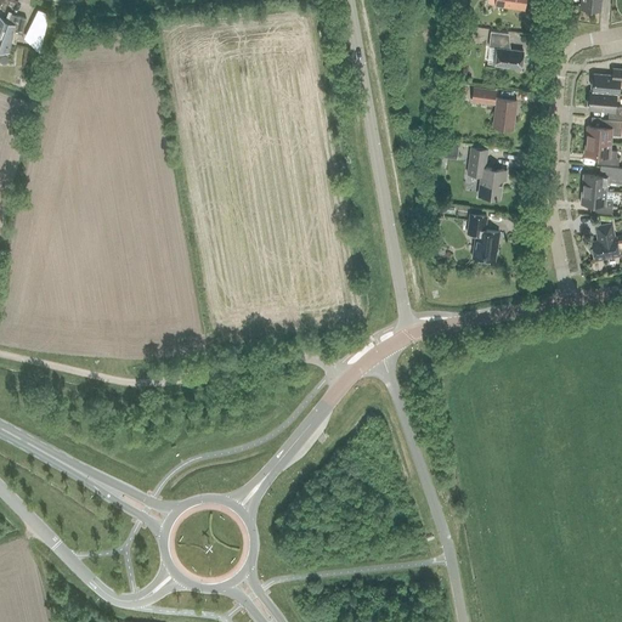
[(600,11),(600,0),(581,0),(581,9),(600,11)]
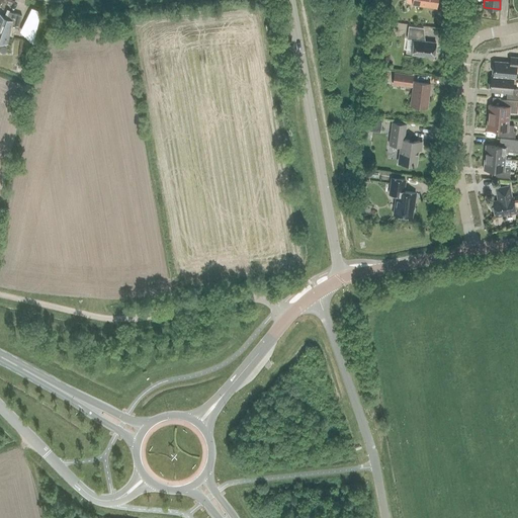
[(31,44),(39,11),(29,9),(18,31),(31,44)]
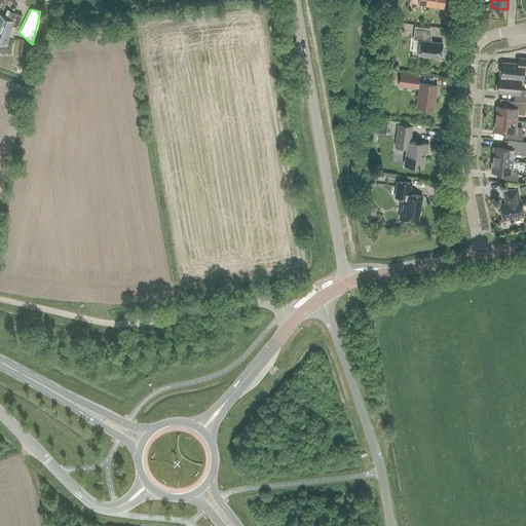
[(20,29),(22,15),(9,11),(6,20),(3,19),(4,17),(0,13),(0,43),(8,44),(11,27),(20,29)]
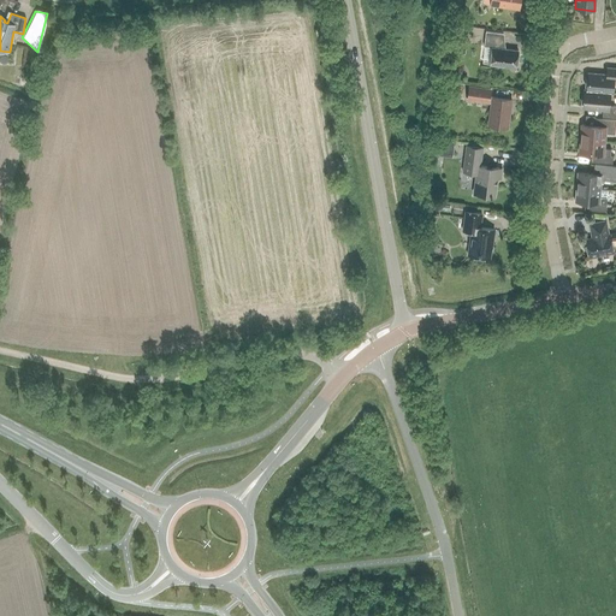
[(463,25),(455,24),(452,47),(460,48),(461,35),(462,35),(463,25)]
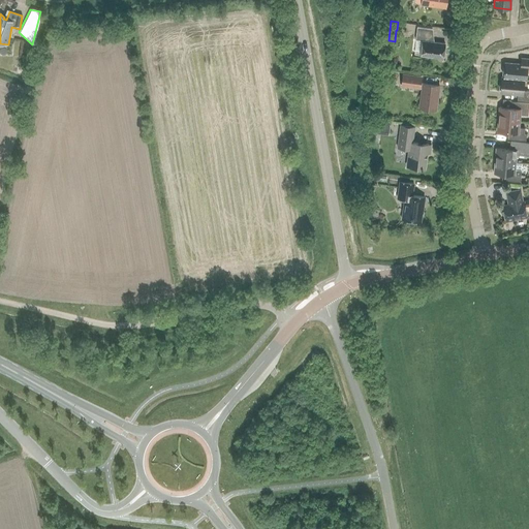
[(442,62),(444,43),(434,42),(432,29),(417,27),(416,33),(415,40),(423,41),(421,56),(442,58),(442,62)]
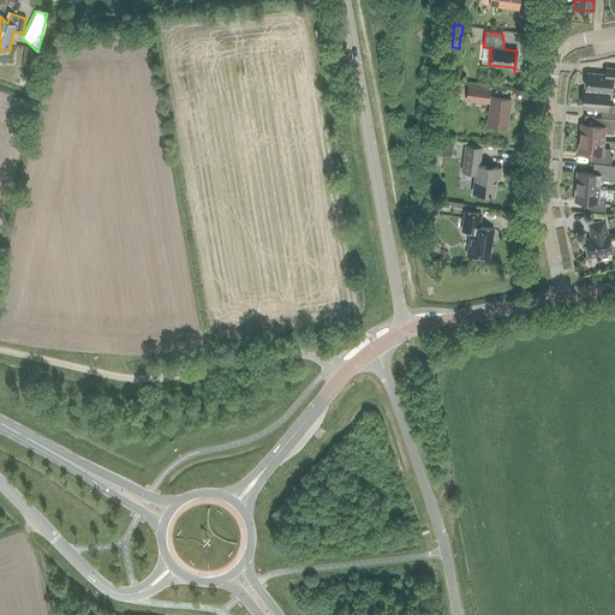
[(586,90),(609,93),(611,94),(613,81),(614,79),(614,69),(605,69),(605,75),(587,73),(586,90)]
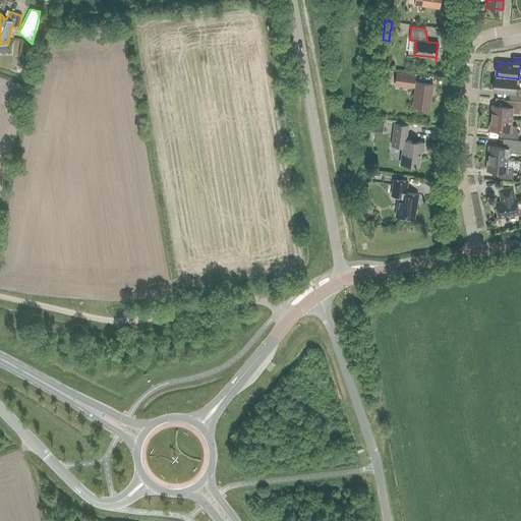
[(429,108),(432,84),(414,81),(415,75),(397,73),(395,84),(415,88),(413,106),(429,108)]
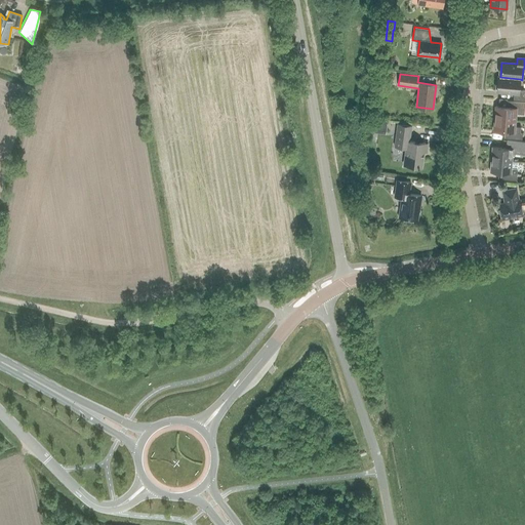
[(520,79),(500,77),(498,77),(496,92),(514,93),(513,99),(524,99),(524,90),(519,90),(520,79)]
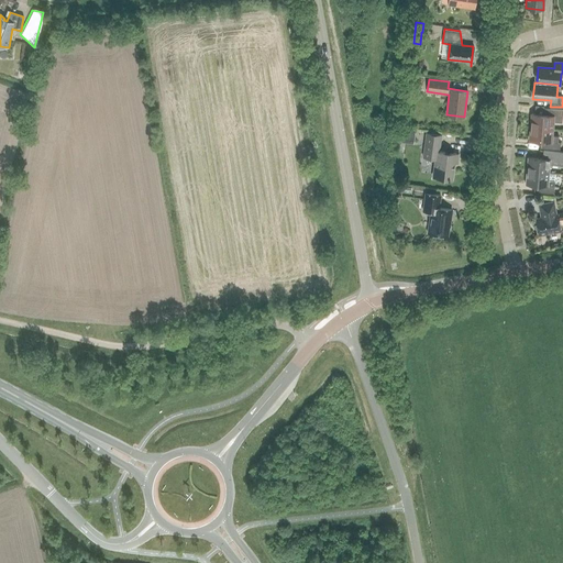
[(562,123),(562,110),(545,109),(545,116),(534,114),(531,114),(530,128),(552,129),(553,122),(562,123)]
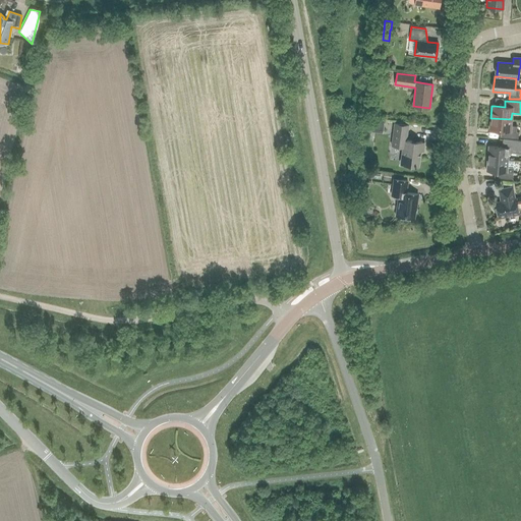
[(511,119),(490,118),(489,130),(503,131),(502,137),(518,138),(518,132),(516,132),(516,126),(511,126),(511,119)]
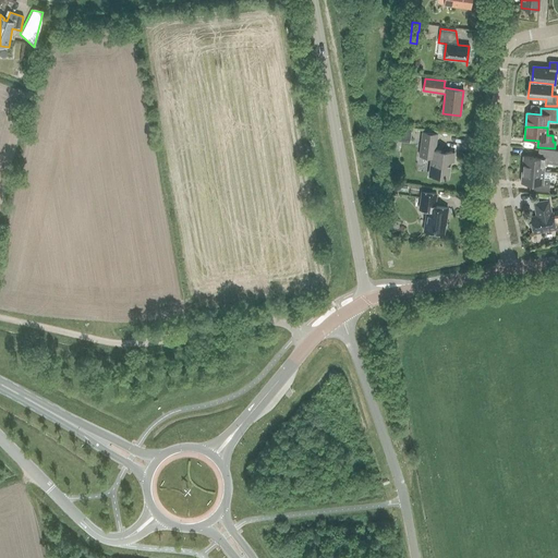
[(409,141),(411,130),(400,128),(398,140),(409,141)]
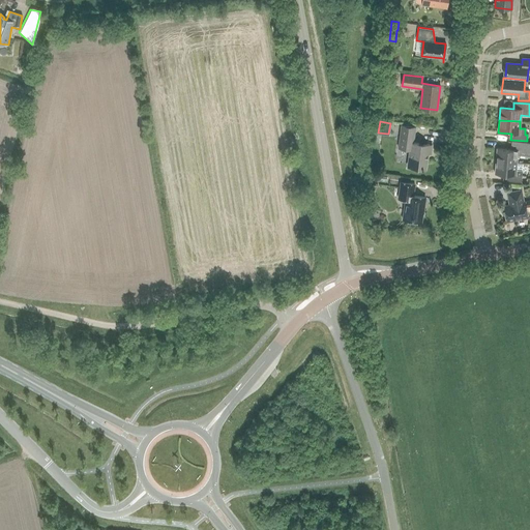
[(401,125),(400,137),(398,148),(411,150),(409,167),(425,170),(428,153),(431,153),(432,145),(413,143),(414,139),(415,127),(401,125)]
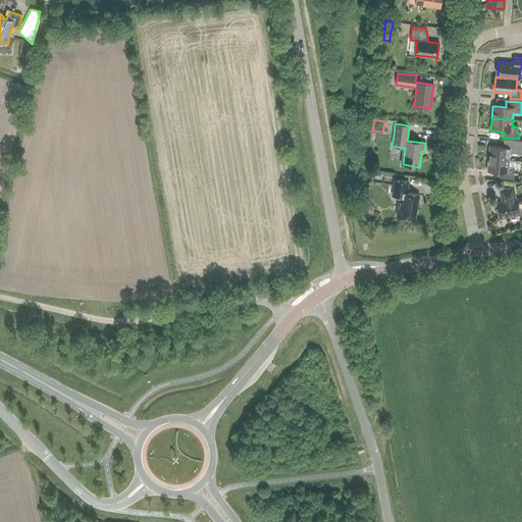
[(488,158),(509,160),(510,153),(521,154),(521,141),(504,140),(503,147),(489,146),(488,158)]
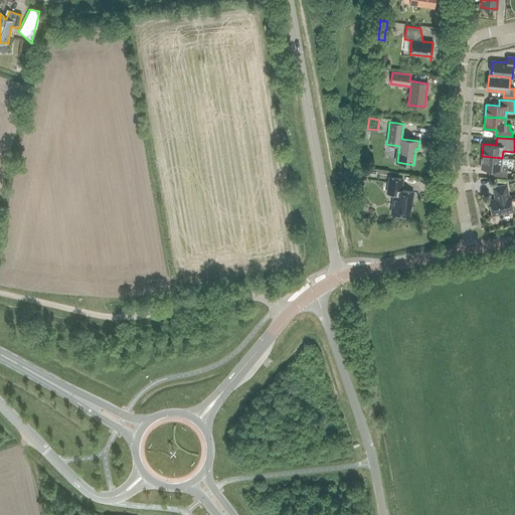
[(506,177),(507,166),(508,159),(502,158),(482,156),(481,169),(493,170),(492,176),(506,177)]
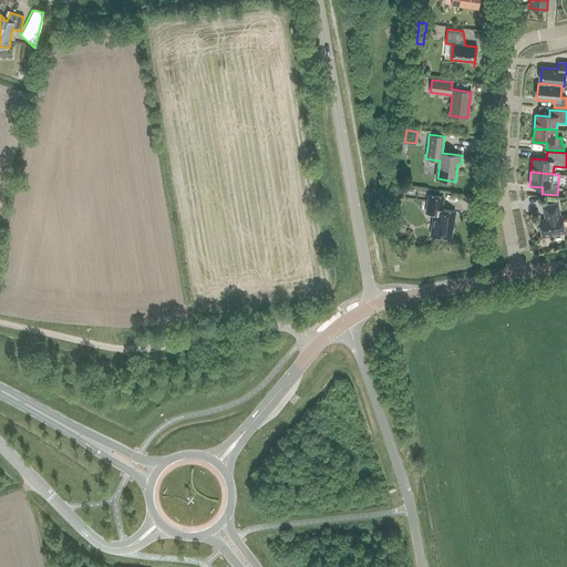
[(453,223),(454,212),(442,209),(443,197),(429,195),(426,213),(434,214),(431,236),(450,238),(452,223),(453,223)]
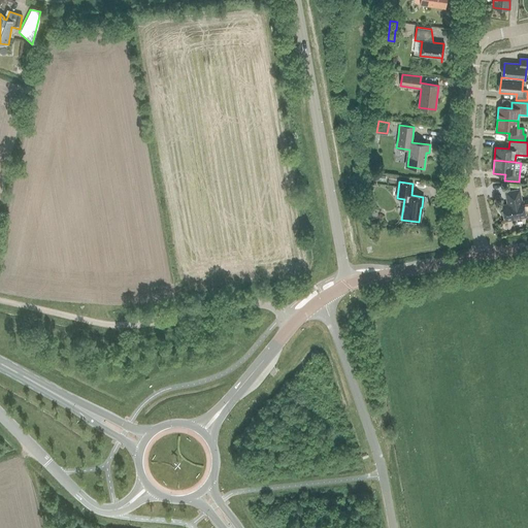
[(504,221),(526,217),(523,201),(522,201),(519,190),(505,192),(507,201),(508,201),(508,204),(501,205),(504,221)]
